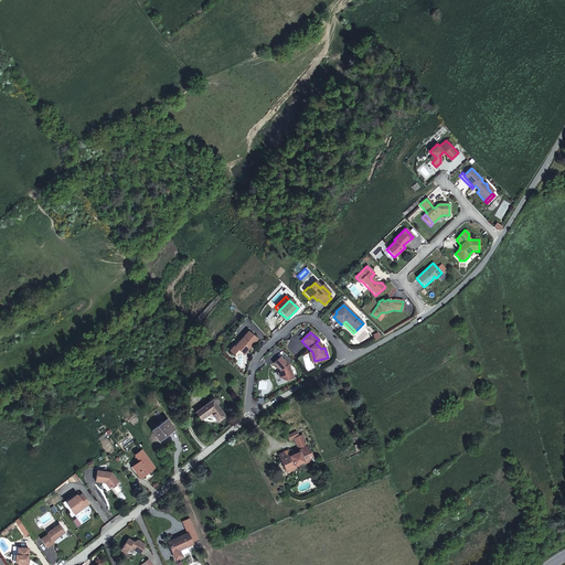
[(253,347),(257,341),(248,333),(235,349),(238,351),(243,355),(252,345),(253,347)]
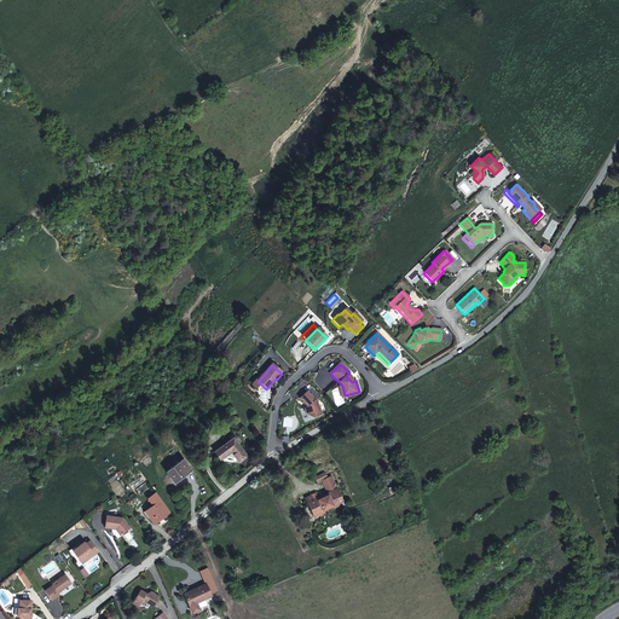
[(276,379),(266,389),(267,391),(277,380),(276,379)]
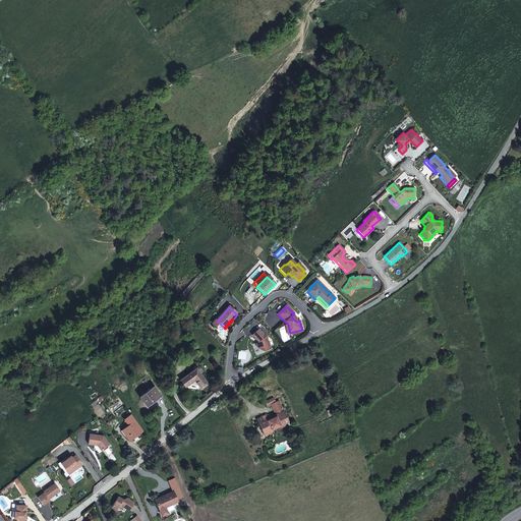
[(290,333),(288,325),(285,326),(288,336),(302,332),(302,330),(290,333)]
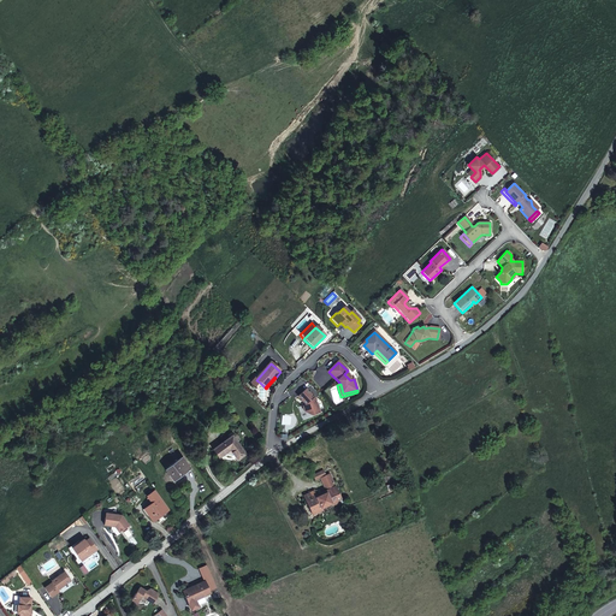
[(315,400),(306,390),(298,398),(306,407),(308,415),(312,416),(320,414),(315,400)]
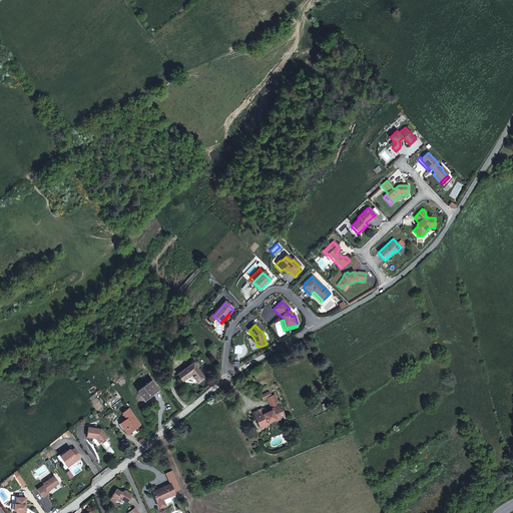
[(195,365),(179,376),(184,382),(193,376),(200,384),(206,380),(195,365)]
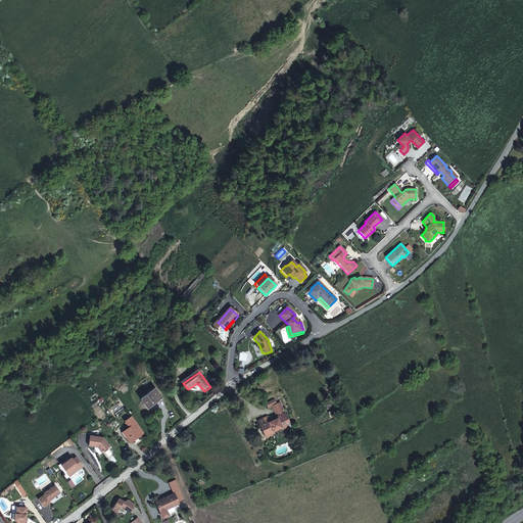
[(163,399),(156,389),(143,399),(150,409),(163,399)]
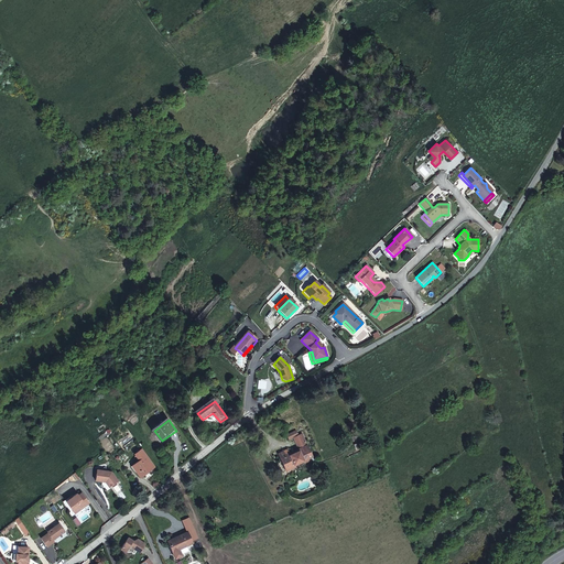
[(312,456),(301,434),(299,435),(293,437),(297,445),(299,445),(300,448),(296,449),(297,451),(290,455),(289,453),(288,449),(278,454),(282,465),(284,464),(288,469),(294,466),(294,464),(302,461),(303,463),(307,461),(306,458),(312,456)]
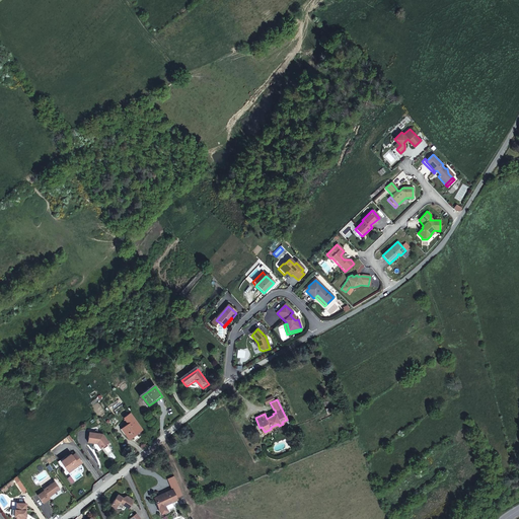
[(131,440),(144,431),(133,415),(127,419),(131,425),(124,430),(131,440)]
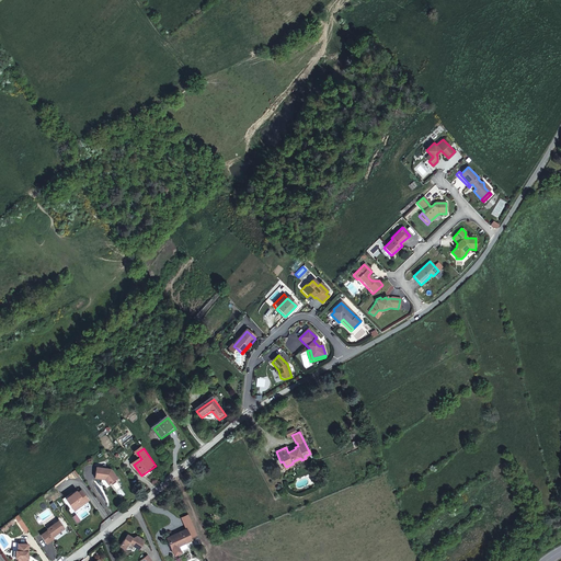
[(96,468),(95,479),(106,480),(106,482),(109,485),(117,479),(111,470),(96,468)]
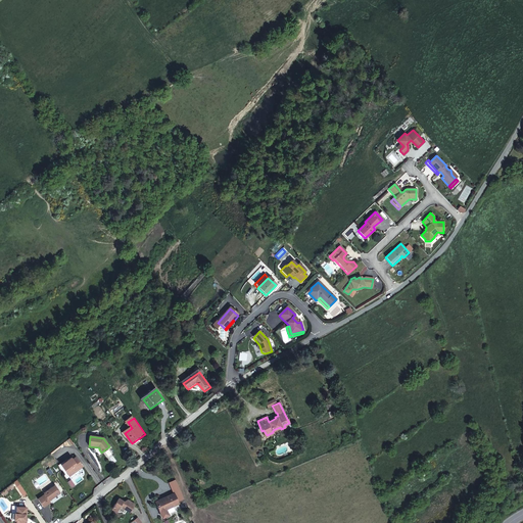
[(74,460),(73,458),(68,461),(69,462),(63,467),(65,471),(69,475),(75,472),(74,471),(79,468),(80,469),(84,467),(77,458),(74,460)]
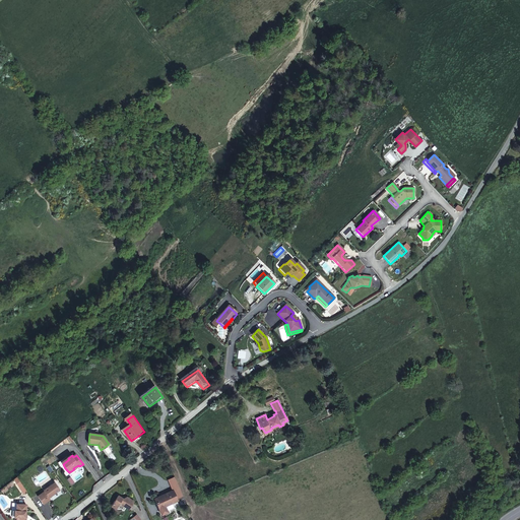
[(69,459),(68,458),(60,464),(63,469),(65,468),(63,464),(69,459)]
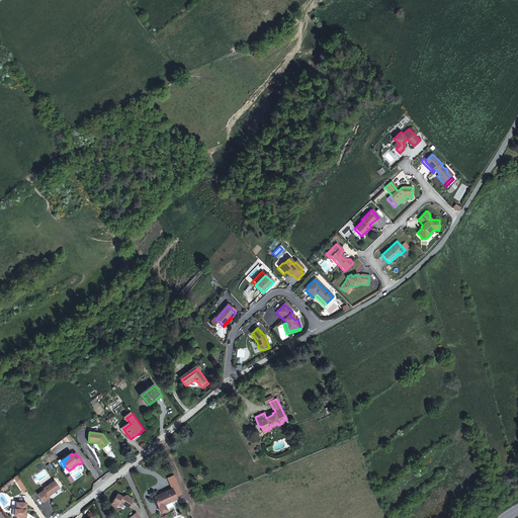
[(79,464),(78,463),(73,466),(74,467),(69,470),(70,472),(79,464)]
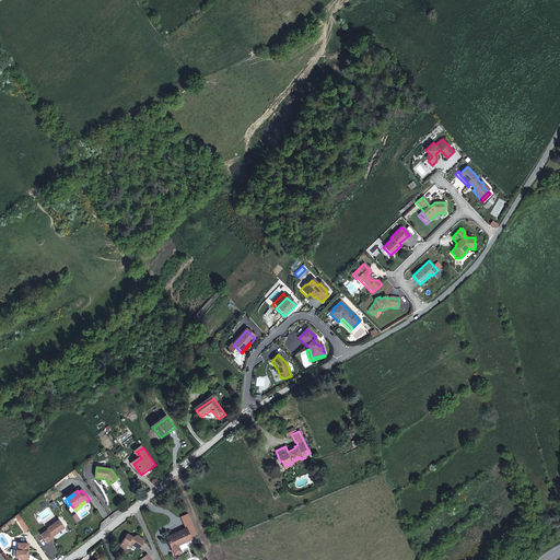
[(14,516),(25,533),(28,529),(18,514),(14,516)]
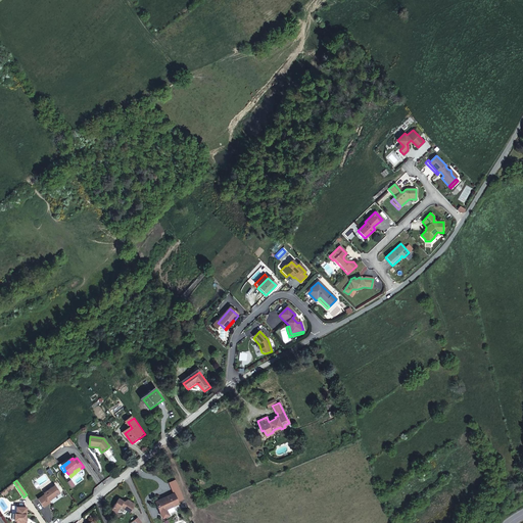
[(54,497),(61,493),(56,485),(45,493),(45,494),(39,500),(44,508),(51,503),(50,501),(53,498),(52,497),(53,496),(54,497)]
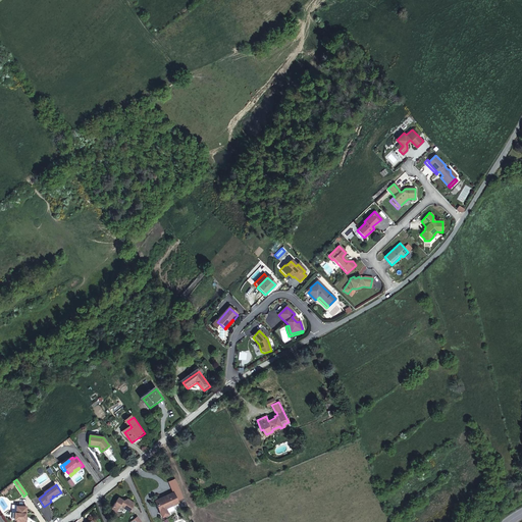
[(177,503),(172,492),(154,501),(158,511),(161,517),(167,515),(164,509),(177,503)]
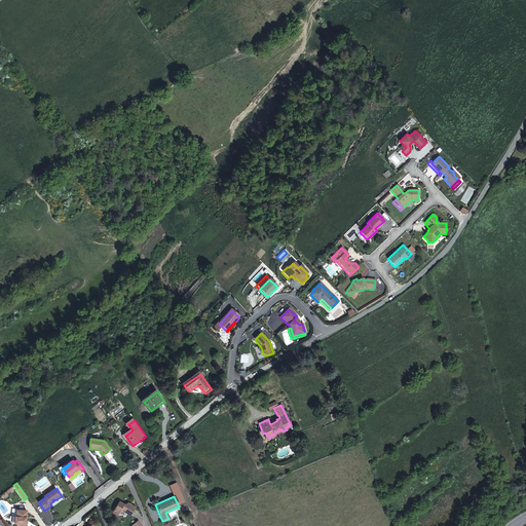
[(116,508),(115,508),(112,514),(116,517),(117,516),(118,516),(120,516),(120,515),(124,518),(126,514),(130,516),(136,508),(128,503),(125,505),(123,506),(120,505),(116,508)]
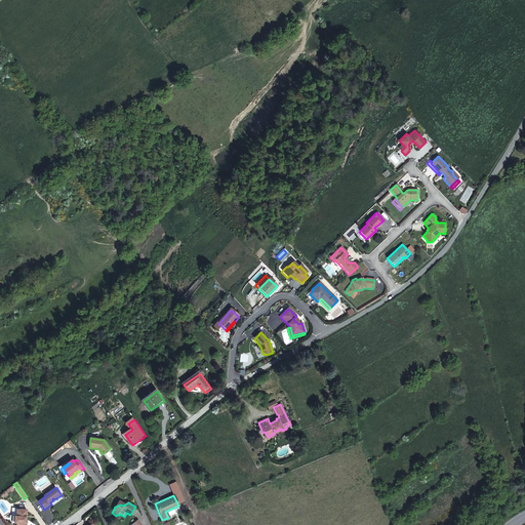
[(27,524),(27,518),(28,511),(17,510),(17,517),(15,517),(15,523),(17,523),(17,524),(27,524)]
